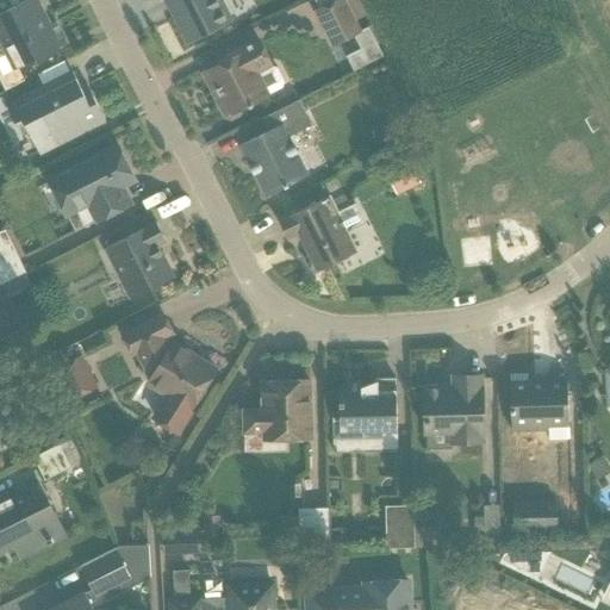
[(18,0),(0,0),(0,13),(20,4),(18,0)]
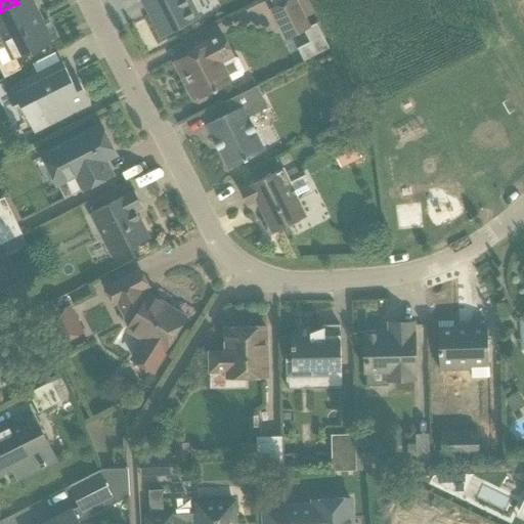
[(36,12),(30,0),(23,0),(17,3),(0,11),(0,47),(3,46),(10,61),(15,59),(56,38),(47,19),(39,24),(34,13),(36,12)]
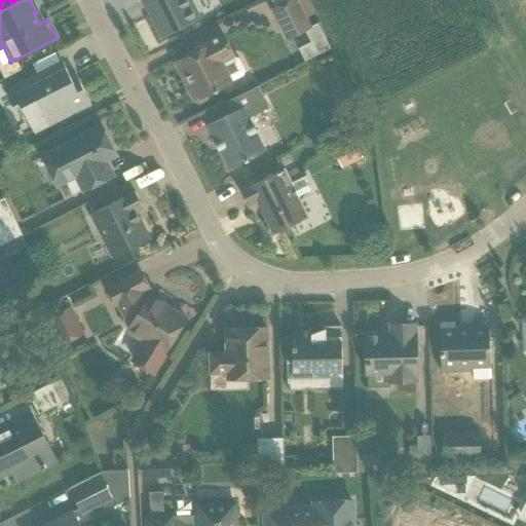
[(143,0),(162,38),(200,19),(191,0),(143,0)]
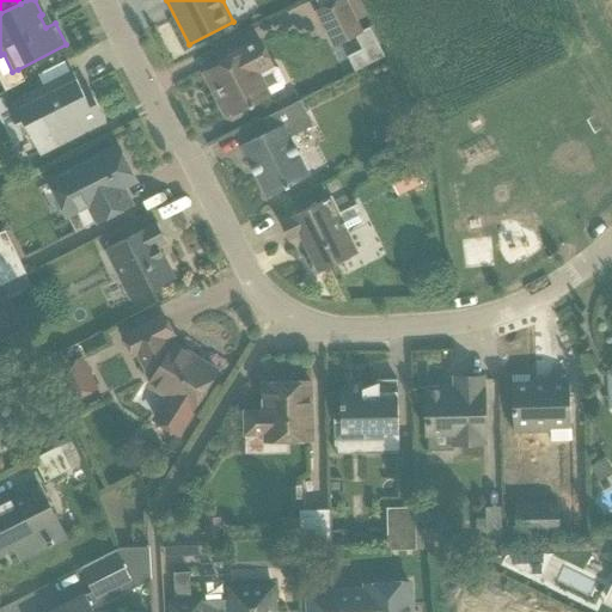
[(360,50),(347,57),(354,73),(384,57),(368,28),(362,31),(357,22),(367,17),(359,0),(348,0),(347,1),(346,0),(314,0),(319,10),(313,12),(332,49),(354,38),(360,50)]
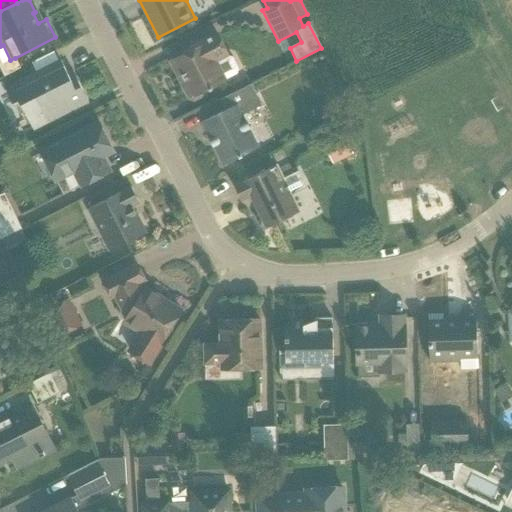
[(192,51),(171,62),(189,98),(193,100),(205,94),(208,90),(209,91),(212,89),(211,87),(236,74),(238,69),(232,57),(229,56),(216,32),(190,46),(192,51)]
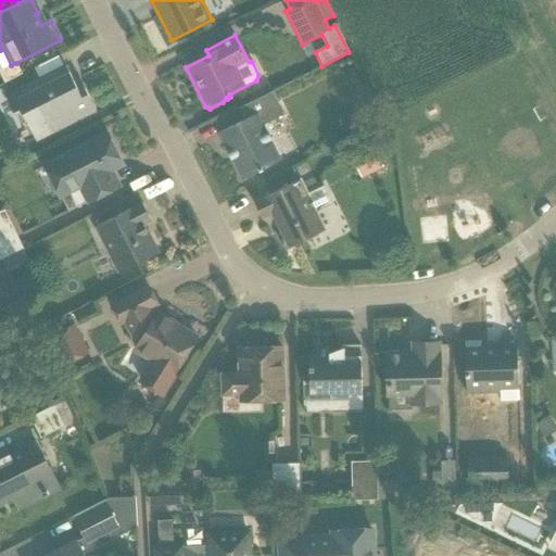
[(11,65),(3,49),(0,50),(0,76),(3,84),(23,74),(16,63),(11,65)]
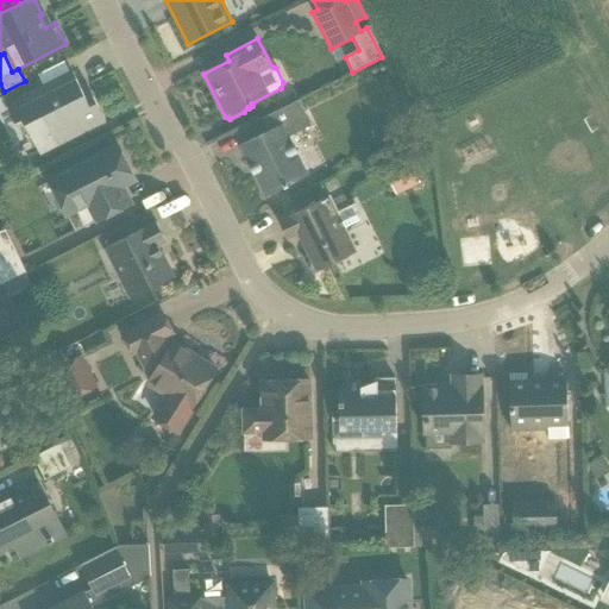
[(43,88),(69,75),(63,62),(37,75),(43,88)]
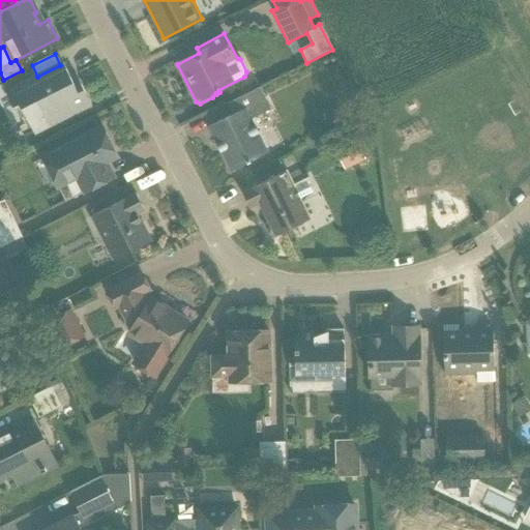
[(63,64),(60,65),(37,77),(5,92),(12,108),(19,105),(34,134),(90,106),(76,75),(69,78),(63,64)]
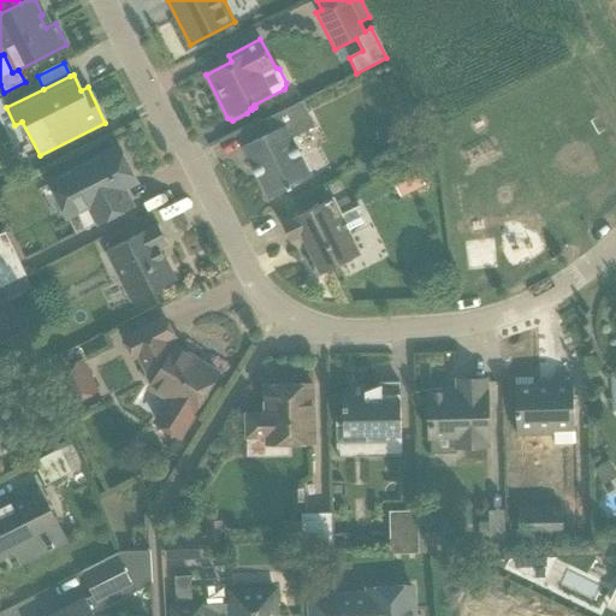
[(270,134),(242,148),(252,167),(252,169),(256,178),(256,177),(268,200),(312,177),(291,138),(314,128),(301,101),(262,122),(270,134)]
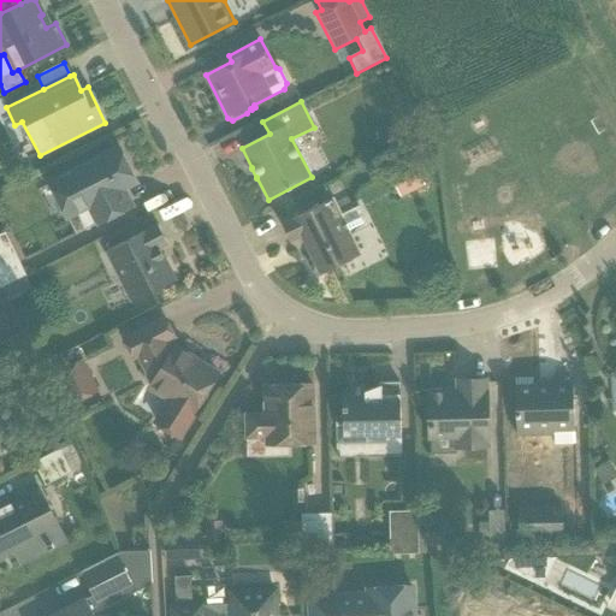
[(379,144),(400,142),(397,126),(377,128),(379,144)]
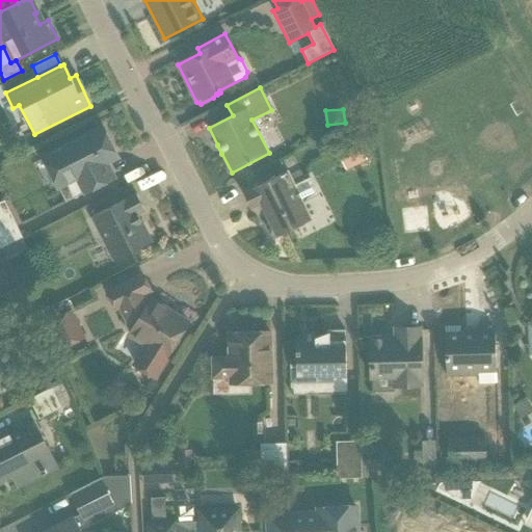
[(117,158),(102,128),(41,159),(57,191),(59,190),(65,203),(113,179),(106,163),(117,158)]
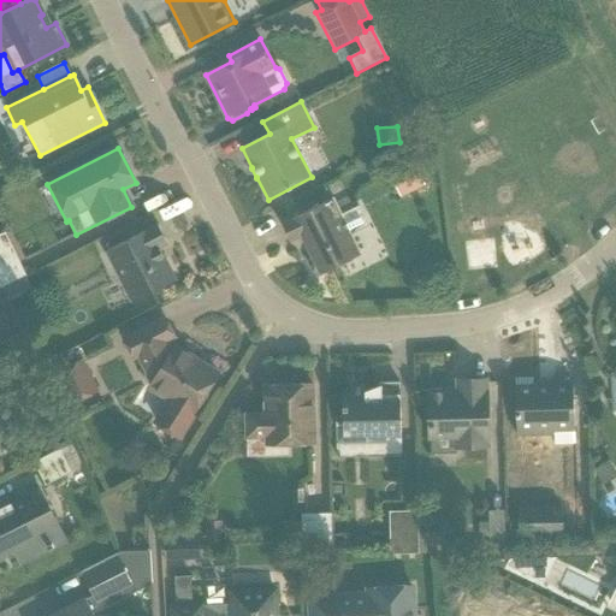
[(403,160),(394,178),(408,185),(418,167),(403,160)]
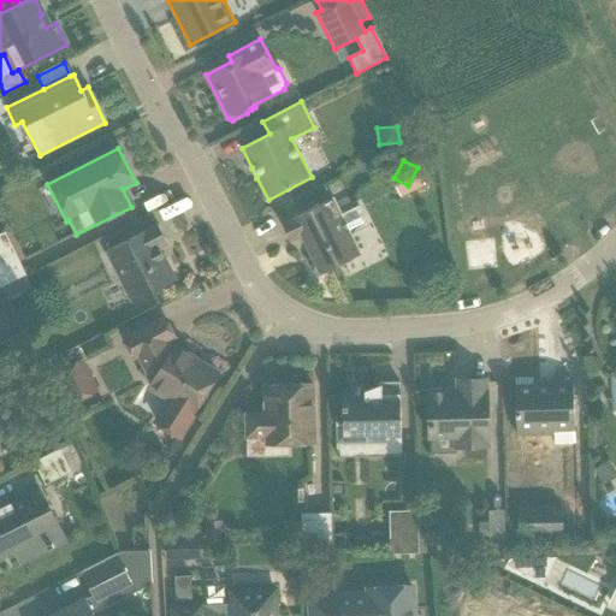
[(332,200),(282,225),(290,242),(301,237),(311,258),(308,265),(312,273),(320,276),(361,255),(351,235),(368,226),(357,207),(341,215),(332,200)]
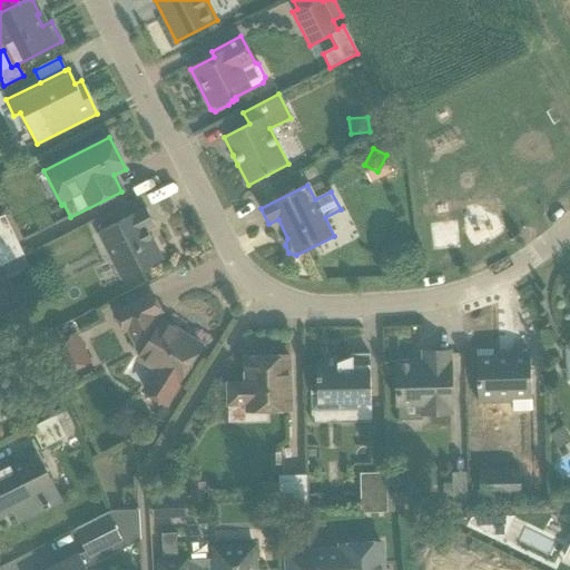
[(154,225),(146,208),(97,234),(120,281),(163,261),(146,228),(154,225)]
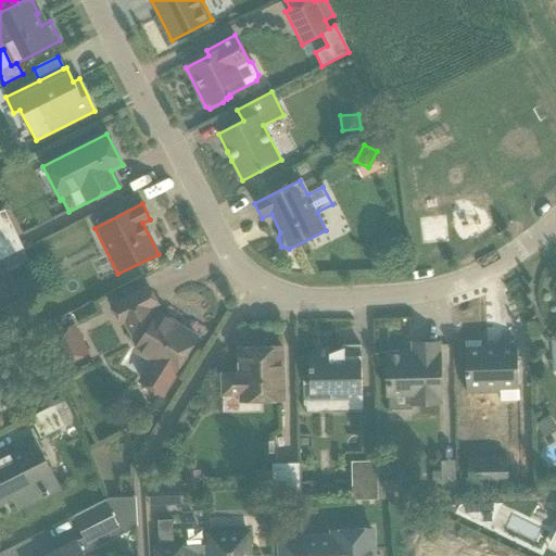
[(0,257),(1,261),(23,249),(4,211),(0,212),(0,257)]
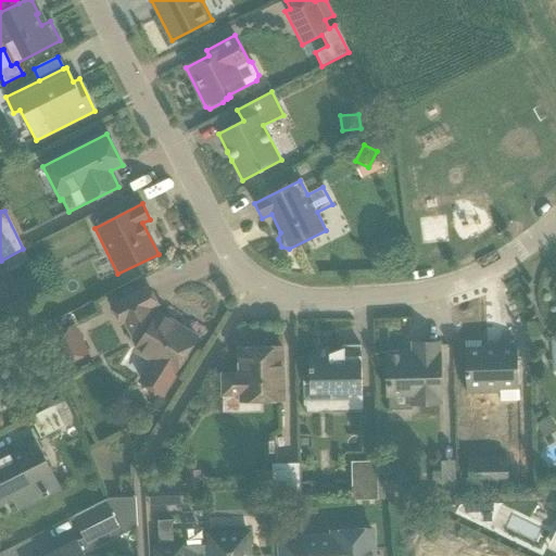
[(23,249),(1,261),(8,273),(29,262),(23,249)]
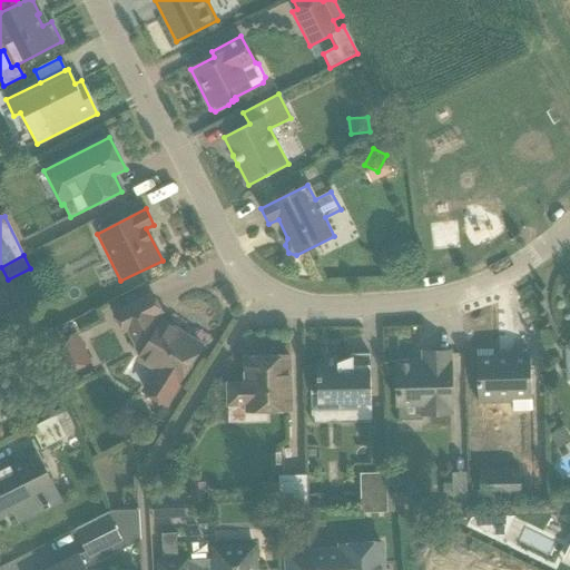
[(32,278),(13,288),(25,308),(43,298),(32,278)]
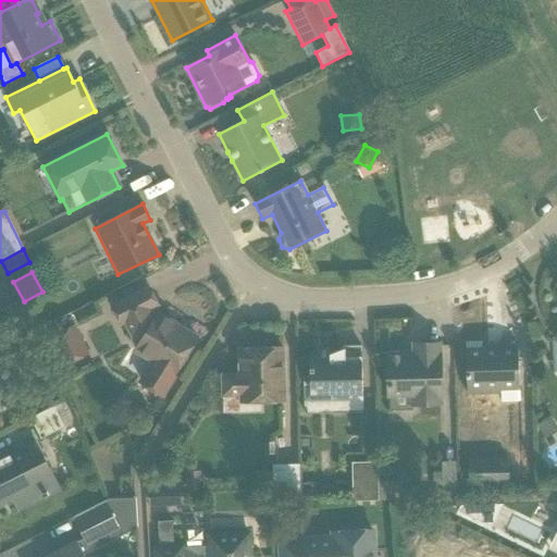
[(133,351),(173,376),(178,368),(183,367),(188,358),(187,354),(197,338),(161,316),(155,320),(150,309),(157,306),(149,288),(110,308),(120,327),(124,325),(135,348),(133,351)]
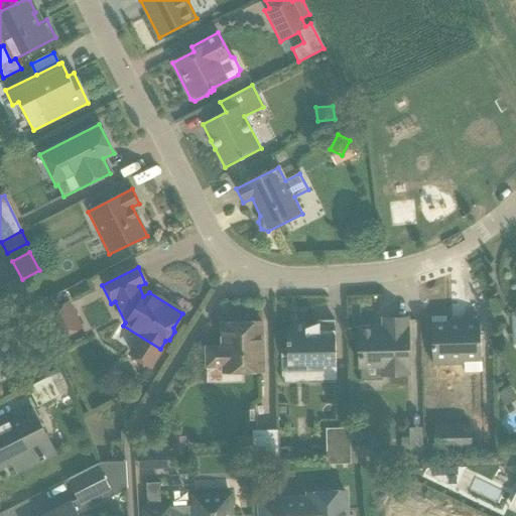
[(17,279),(7,284),(0,287),(0,311),(8,307),(12,315),(31,306),(26,297),(17,279)]
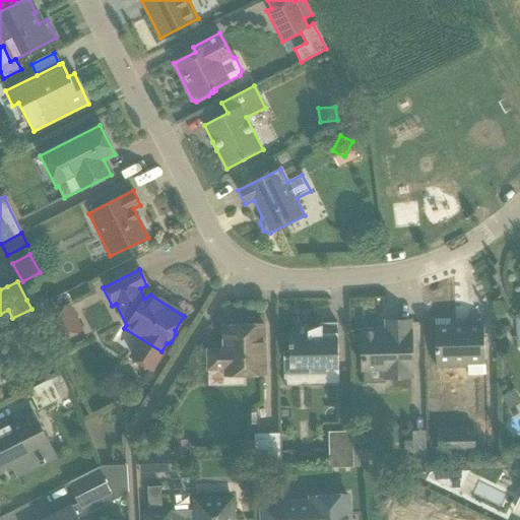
[(69,303),(40,318),(48,335),(55,332),(60,342),(83,330),(69,303)]
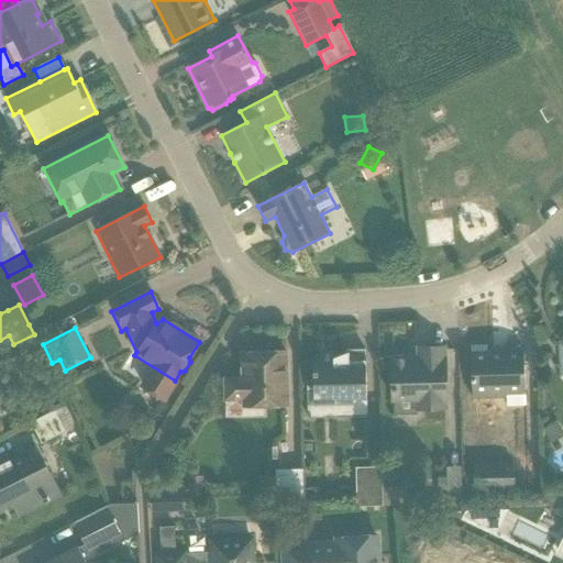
[(471,348),(473,399),(506,399),(506,407),(525,407),(523,350),(501,350),(501,351),(486,352),(486,346),(471,348)]
